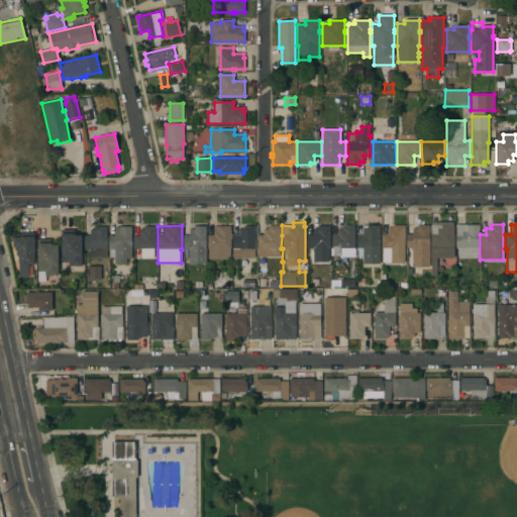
[(257,257),(257,248),(257,235),(263,235),(263,229),(268,229),(268,226),(280,225),(280,257),(264,257),(264,269),(257,269),(257,257)]
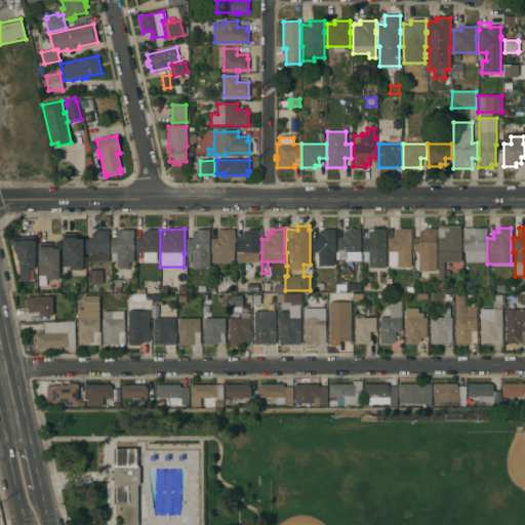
[(334,252),(311,252),(311,238),(318,238),(318,232),(322,232),(322,229),(334,229),(334,252)]
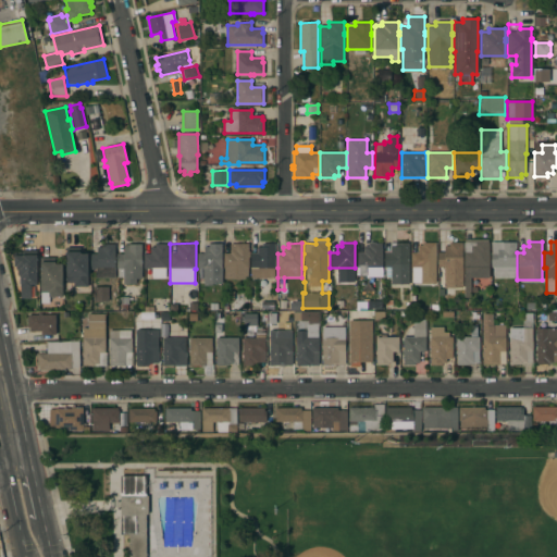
[(382,268),(380,268),(380,273),(378,273),(378,275),(357,275),(357,252),(363,252),(363,246),(369,246),(369,243),(382,243),(382,268)]
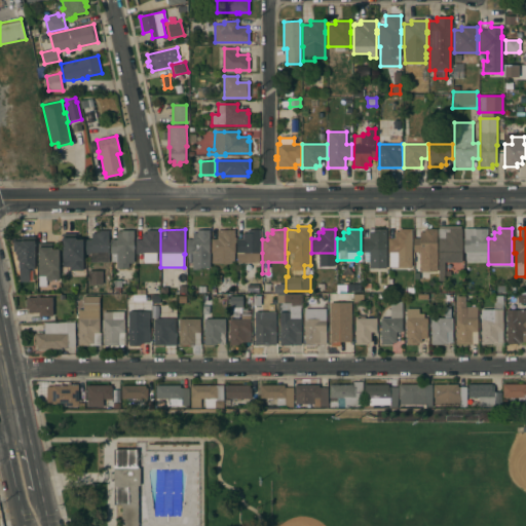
[(385,229),(385,268),(363,268),(363,263),(369,263),(369,253),(363,253),(363,238),(363,229),(385,229)]
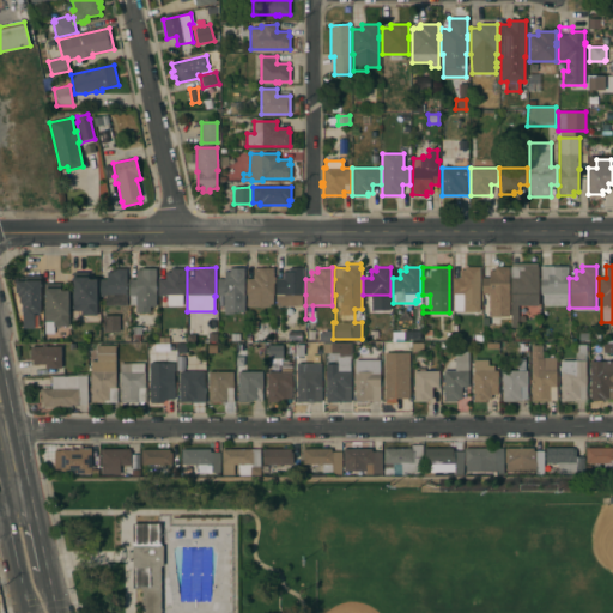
[(479,313),(462,311),(453,311),(453,295),(451,295),(451,278),(459,278),(459,271),(465,271),(465,267),(480,267),(479,313)]
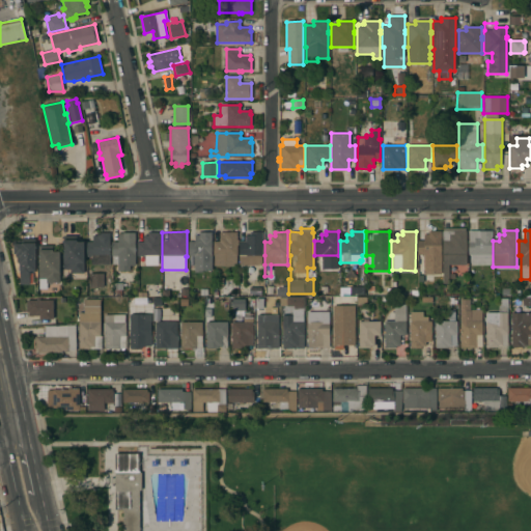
[(441,275),(423,275),(423,261),(417,261),(417,241),(423,241),(423,234),(428,234),(428,231),(441,231),(441,275)]
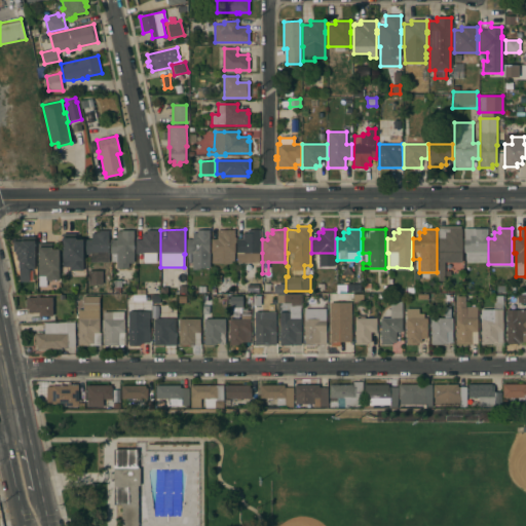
[(461,229),(462,251),(438,252),(438,229),(461,229)]
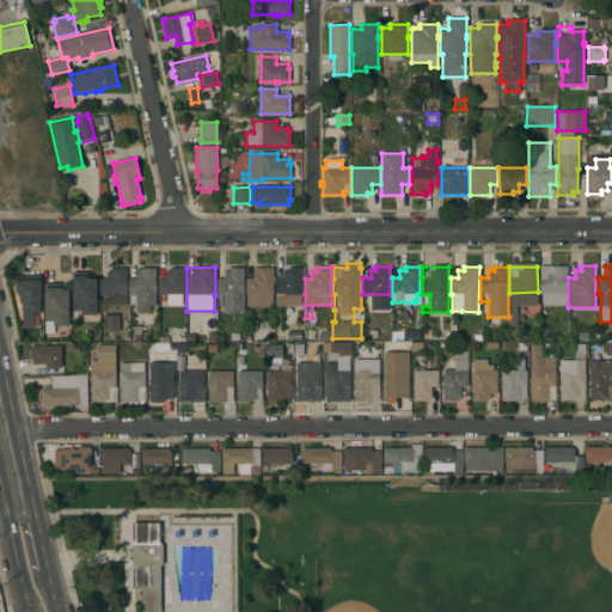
[(567,305),(543,306),(543,293),(539,293),(539,279),(539,267),(567,267),(567,305)]
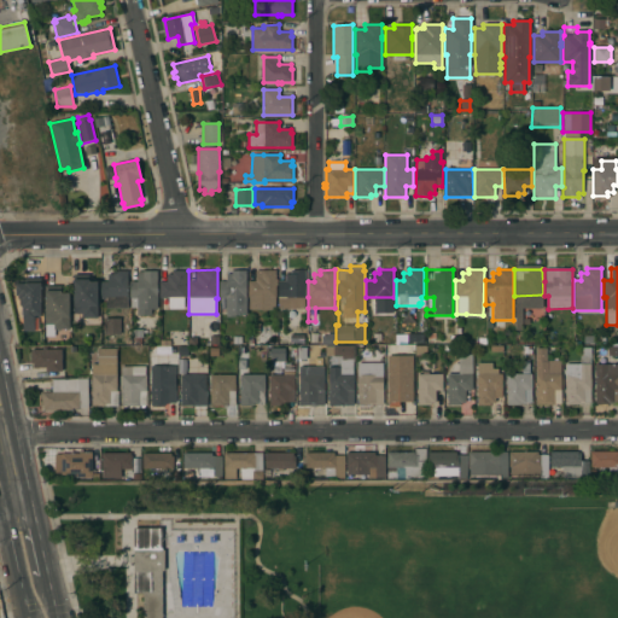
[(127,309),(106,309),(106,298),(103,298),(101,298),(101,281),(108,281),(108,274),(112,274),(112,270),(127,270),(127,309)]
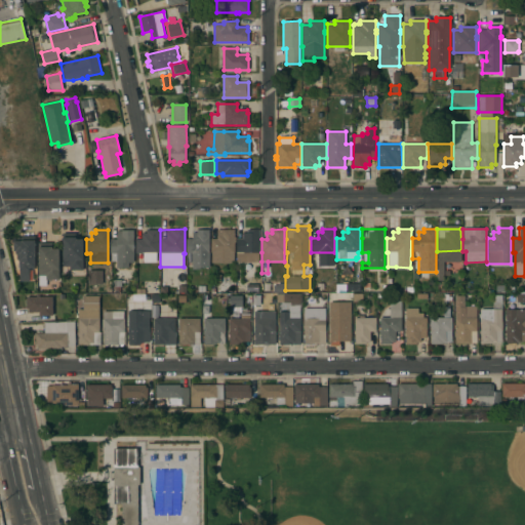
[(133,263),(128,263),(128,268),(116,268),(116,261),(111,261),(111,253),(110,253),(110,239),(116,239),(116,233),(121,233),(121,230),(133,230),(133,263)]
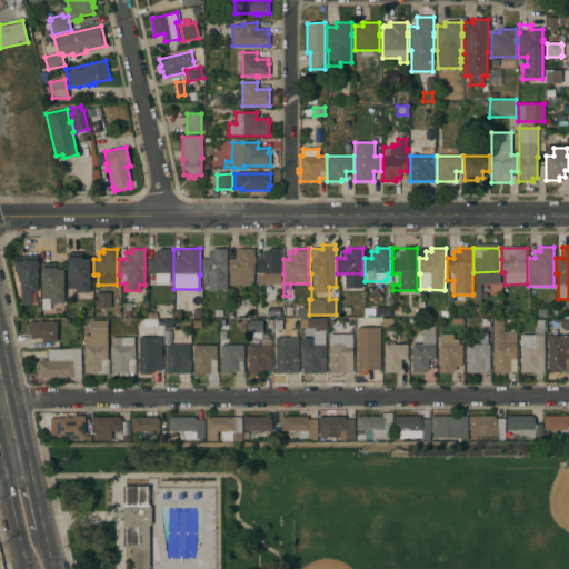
[(172,273),(169,275),(169,285),(156,285),(156,275),(147,275),(147,259),(153,259),(153,252),(158,252),(158,249),(172,249),(172,273)]
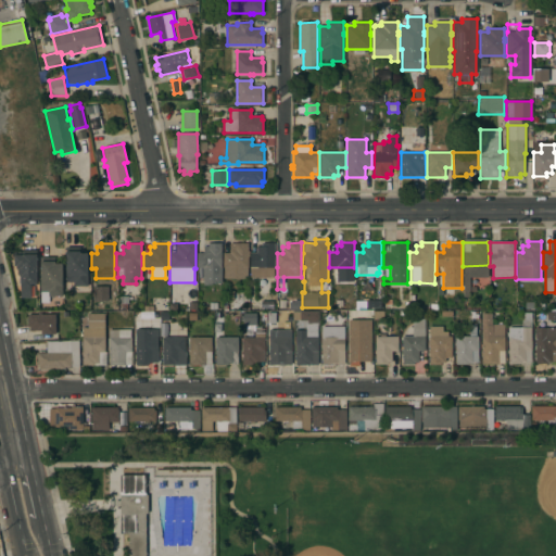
[(222,282),(212,283),(212,286),(203,286),(203,267),(197,268),(197,253),(203,253),(203,247),(209,247),(209,243),(222,243),(222,282)]
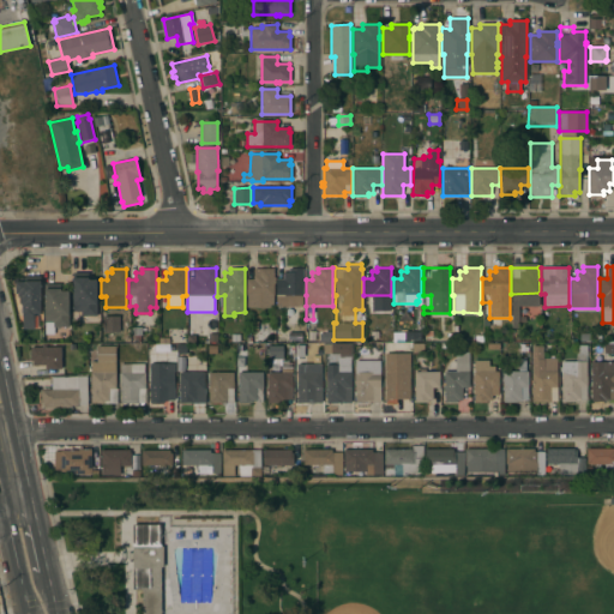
[(274,277),(276,277),(276,283),(274,283),(274,308),(247,307),(247,295),(246,295),(246,280),(253,280),(254,269),(274,269),(274,277)]
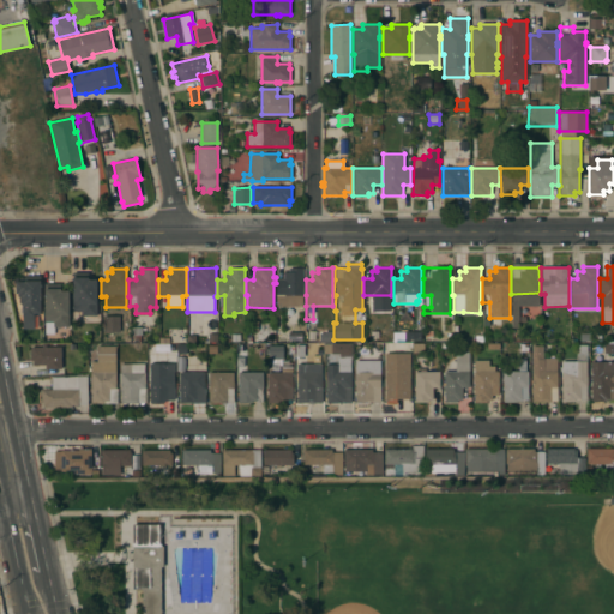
[(276,307),(276,280),(283,280),(283,272),(289,272),(289,269),(304,269),(304,277),(306,277),(306,280),(306,295),(302,295),(302,307),(276,307)]
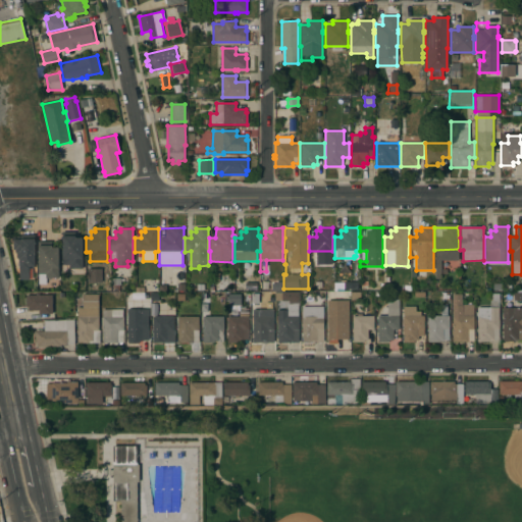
[(68,268),(68,265),(61,265),(61,232),(75,231),(75,238),(82,238),(83,268),(68,268)]
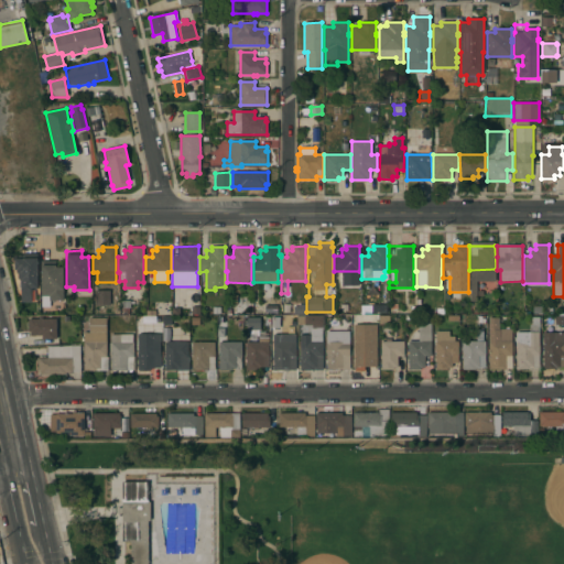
[(38,288),(31,288),(31,303),(20,303),(20,273),(15,273),(15,270),(14,270),(13,256),(22,255),(36,253),(38,288)]
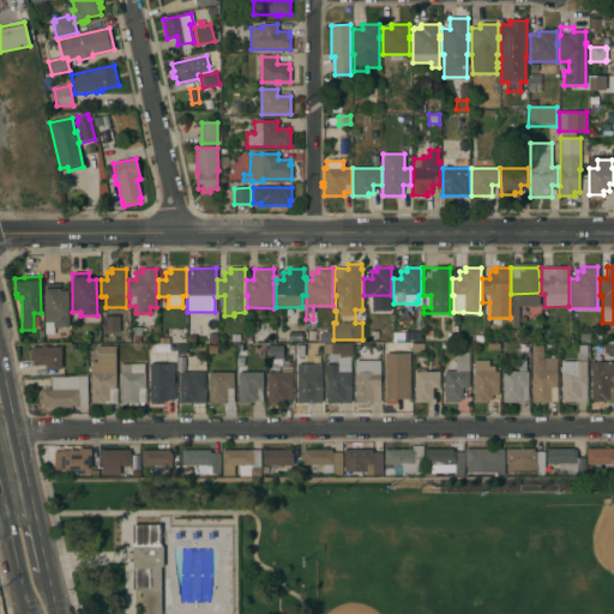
[(53,327),(53,323),(44,323),(44,284),(60,284),(60,292),(68,292),(68,327),(53,327)]
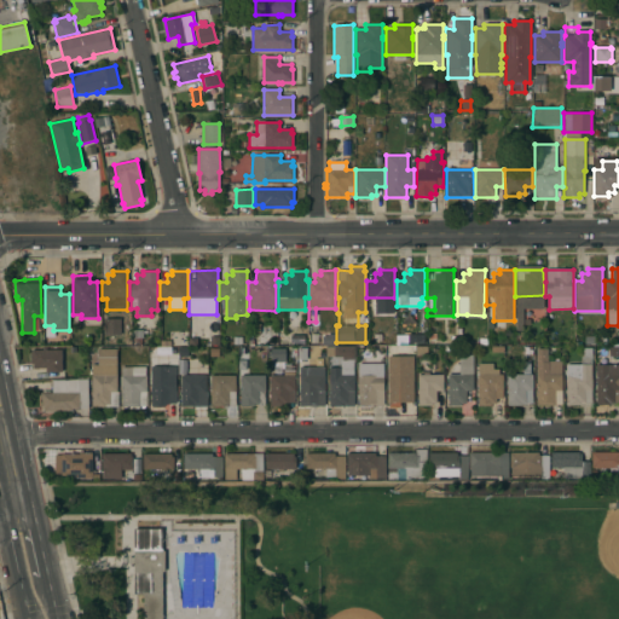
[(543,298),(543,308),(522,308),(524,331),(516,331),(515,298),(543,298)]
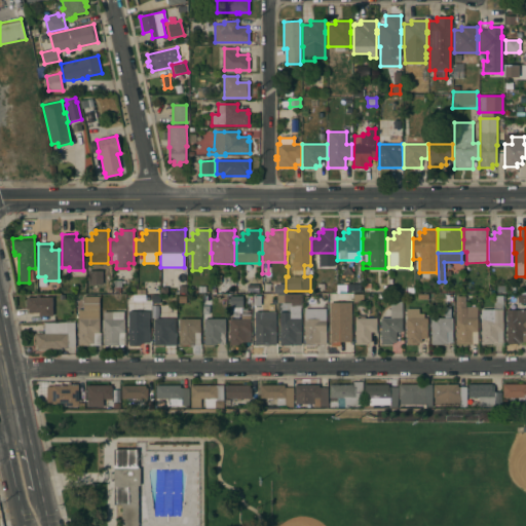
[(213,283),(213,274),(221,274),(221,283),(213,283)]
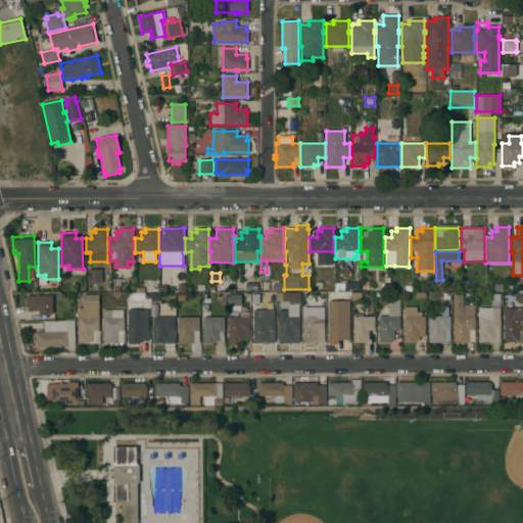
[(412,292),(403,292),(403,284),(412,284),(412,292)]
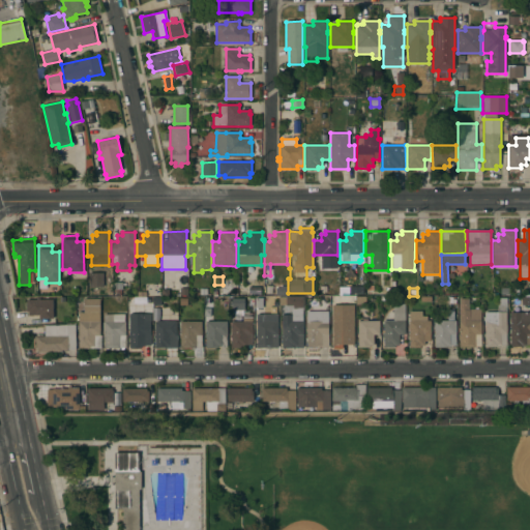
[(351,295),(351,304),(354,304),(354,345),(343,345),(343,349),(332,349),(332,337),(331,337),(331,334),(332,334),(332,304),(335,304),(335,295),(351,295)]
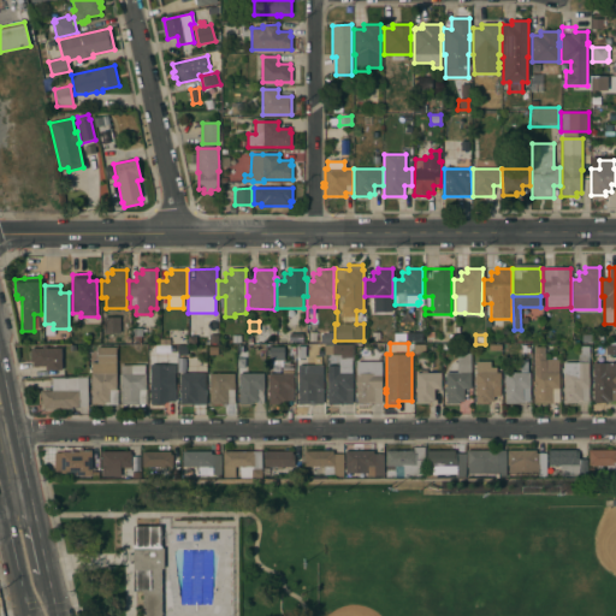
[(278,361),(265,361),(265,344),(278,344),(278,361)]
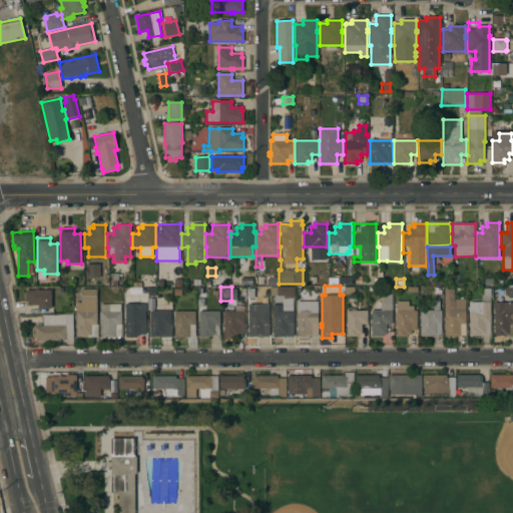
[(254,299),(246,299),(246,288),(254,288),(254,299)]
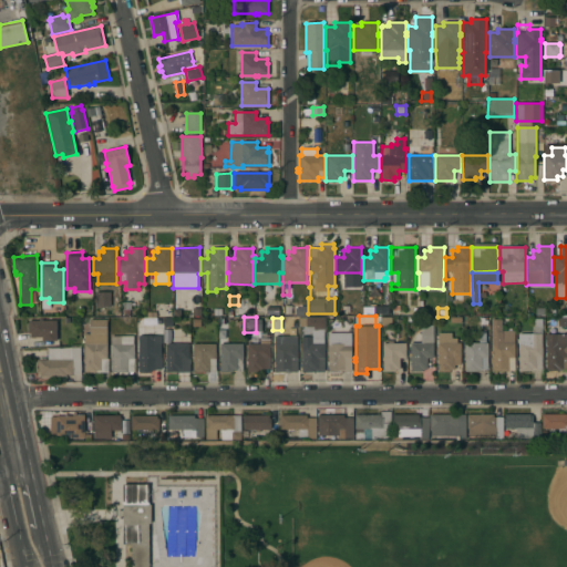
[(325,318),(325,331),(318,331),(318,344),(323,344),(323,372),(301,372),(300,327),(299,327),(298,318),(325,318)]
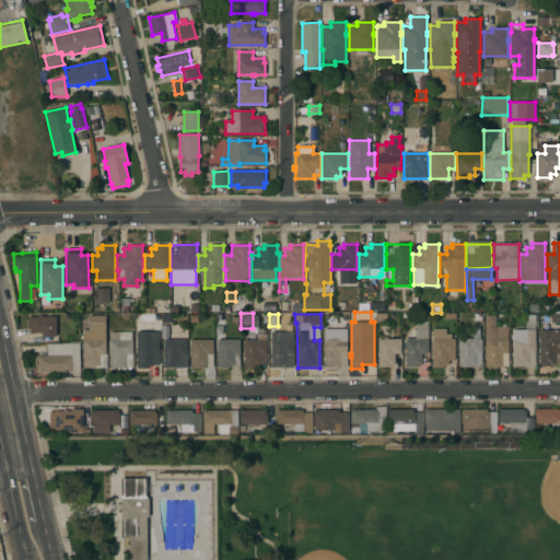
[(38,316),(38,315),(42,315),(42,317),(56,317),(56,337),(42,337),(42,334),(30,334),(30,329),(28,329),(28,316),(38,316)]
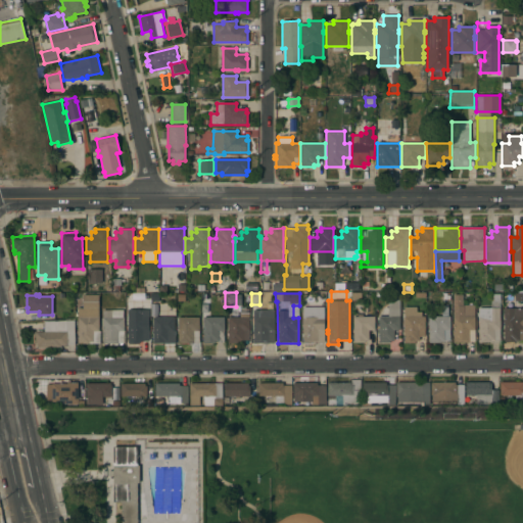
[(98,331),(100,331),(100,344),(78,344),(78,334),(76,334),(76,331),(77,331),(77,308),(83,308),(83,294),(98,294),(98,331)]
